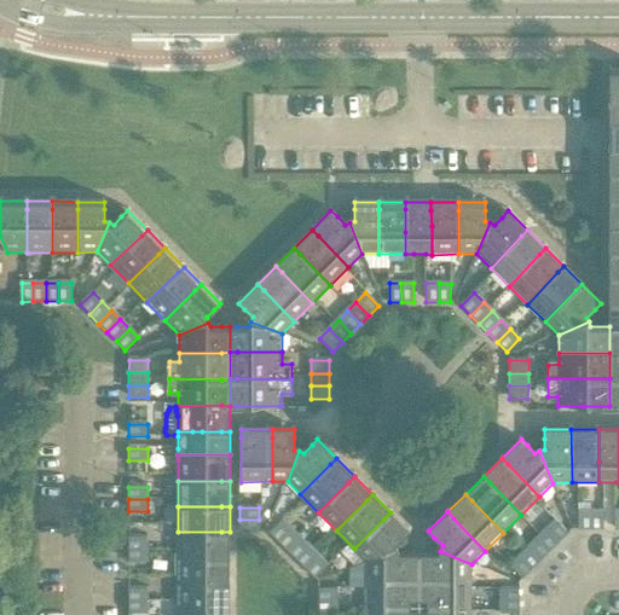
[(591,531),(591,511),(578,512),(578,531),(591,531)]
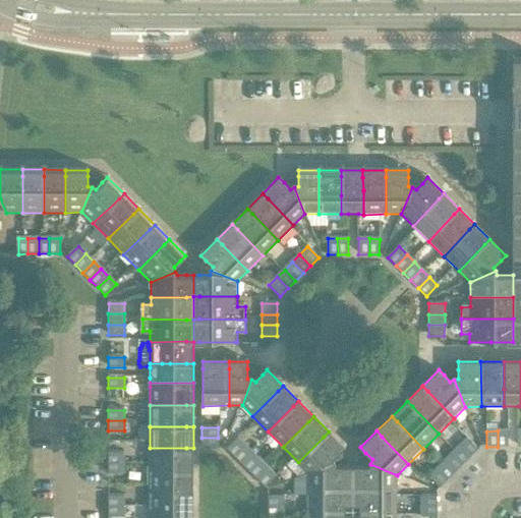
[(508,430),(498,430),(498,447),(508,447),(508,430)]
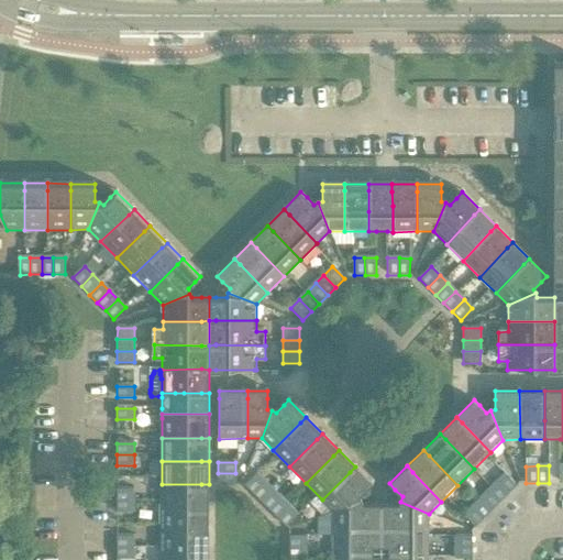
[(350,472),(322,500),(334,512),(362,501),(360,496),(367,490),(373,484),(355,467),(350,472)]
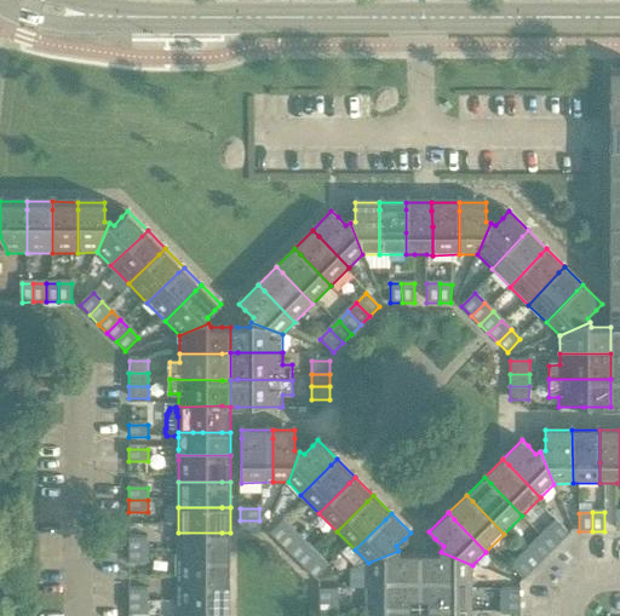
[(259,520),(240,520),(240,534),(259,534),(259,520)]
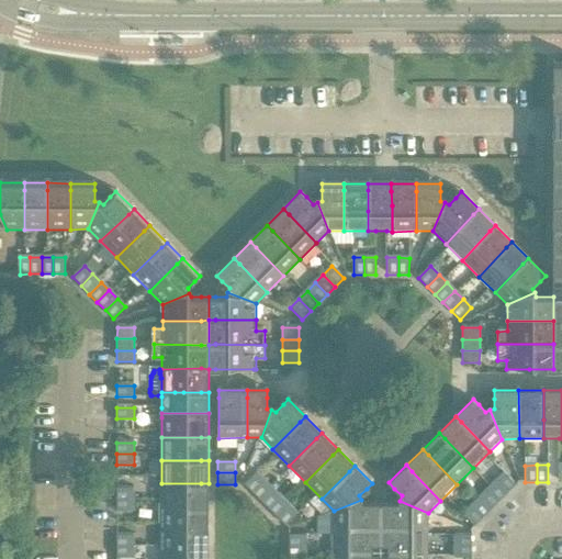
[(245,484),(253,493),(265,481),(256,472),(245,484)]
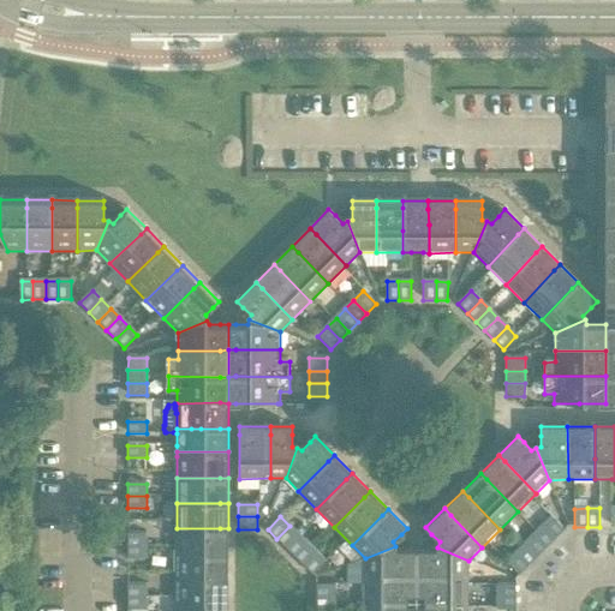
[(543,527),(555,539),(565,531),(551,517),(543,527)]
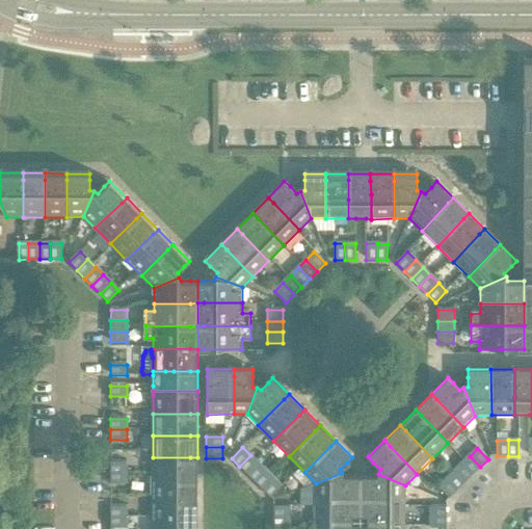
[(250,455),(239,467),(247,474),(258,463),(250,455)]
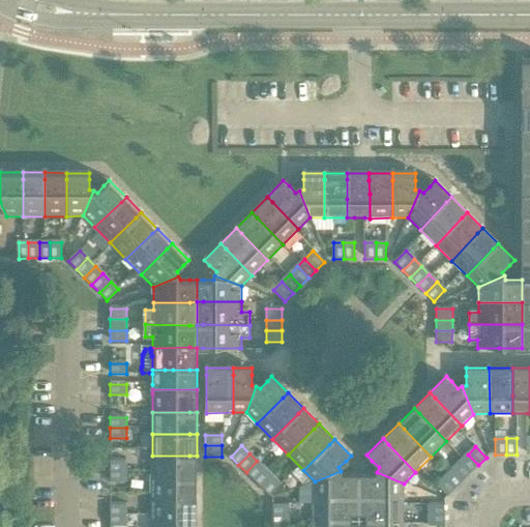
[(460,462),(471,473),(478,465),(468,455),(460,462)]
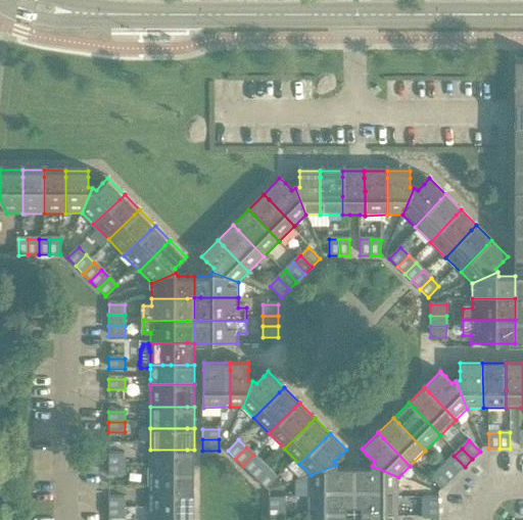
[(187,450),(150,450),(150,471),(186,471),(194,471),(194,450),(187,450)]
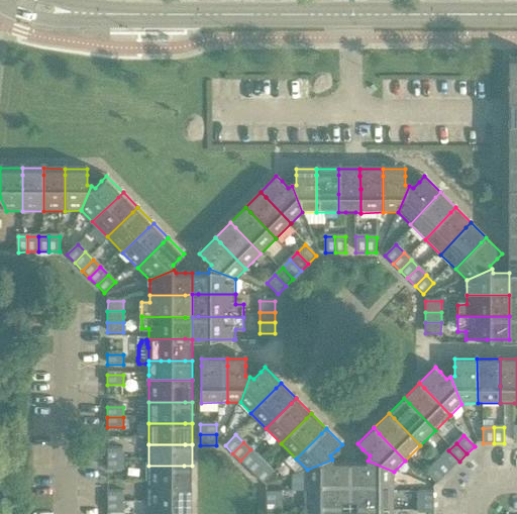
[(107,460),(122,460),(123,450),(107,449),(107,460)]
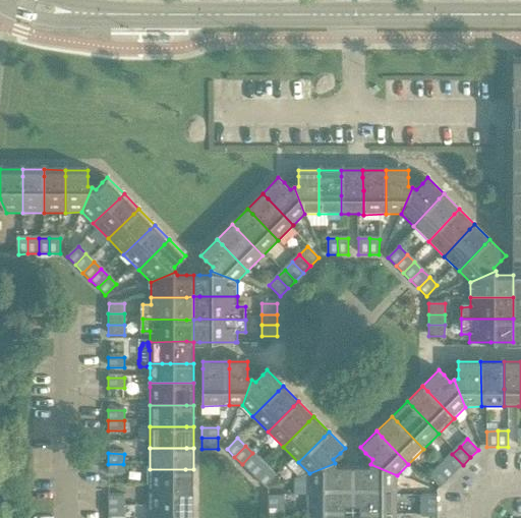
[(249,471),(261,461),(252,453),(242,464),(249,471)]
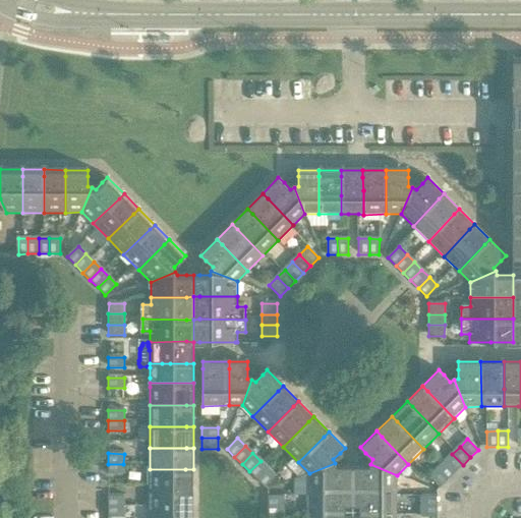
[(445,462),(455,472),(463,465),(452,454),(445,462)]
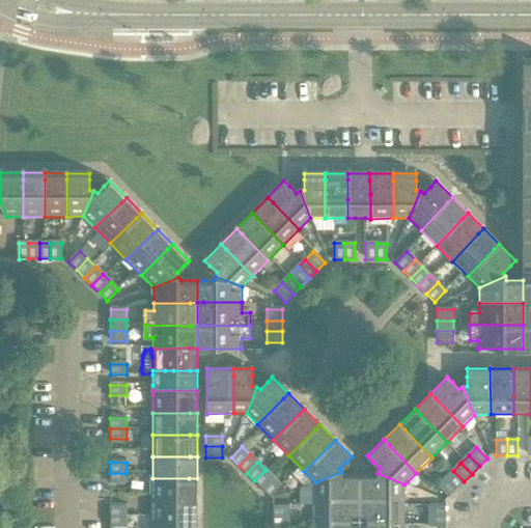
[(266,470),(254,480),(261,489),(273,477),(266,470)]
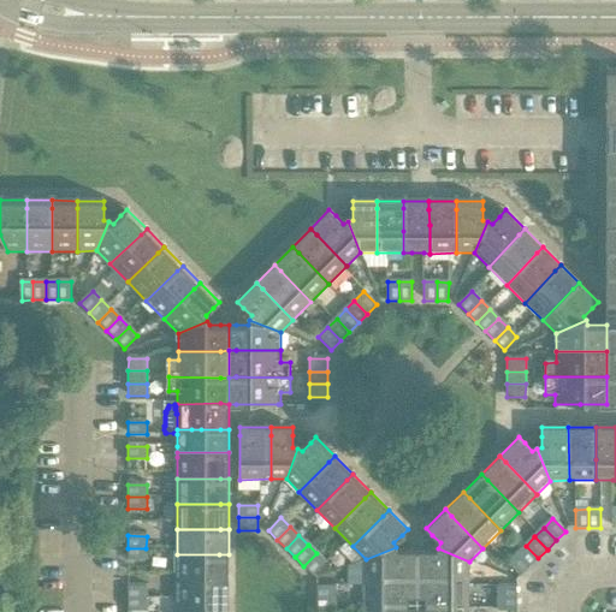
[(516,554),(529,568),(538,558),(526,546),(516,554)]
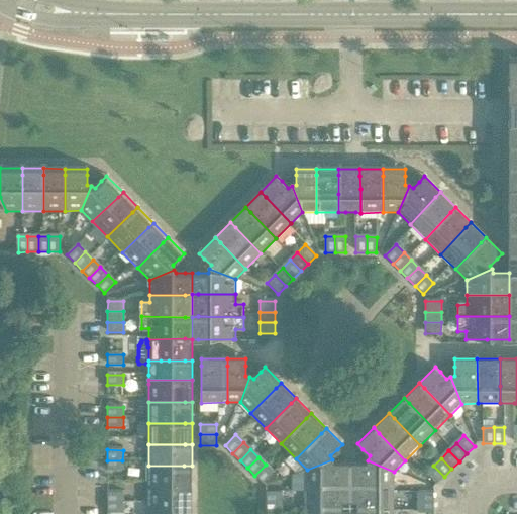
[(332,459),(307,470),(307,486),(343,486),(350,486),(350,464),(343,464),(334,464),(332,459)]
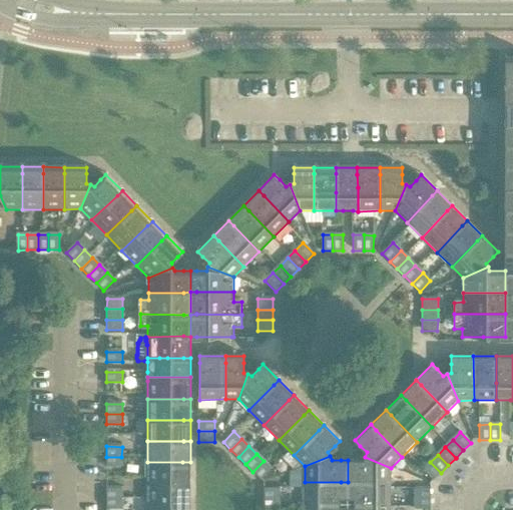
[(121,457),(106,457),(106,467),(121,467),(121,457)]
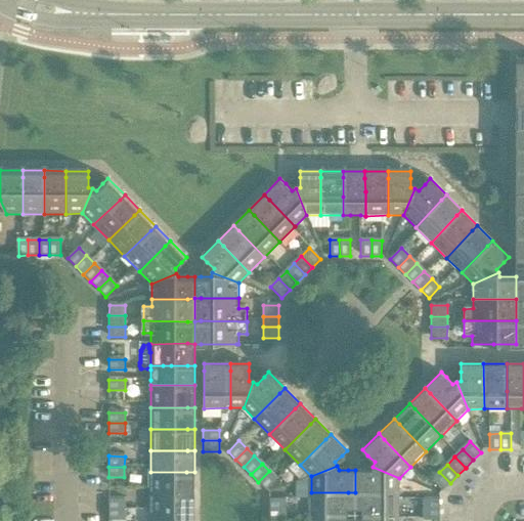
[(362,470),(355,470),(355,492),(361,492),(399,493),(399,478),(373,467),(372,470),(362,470)]
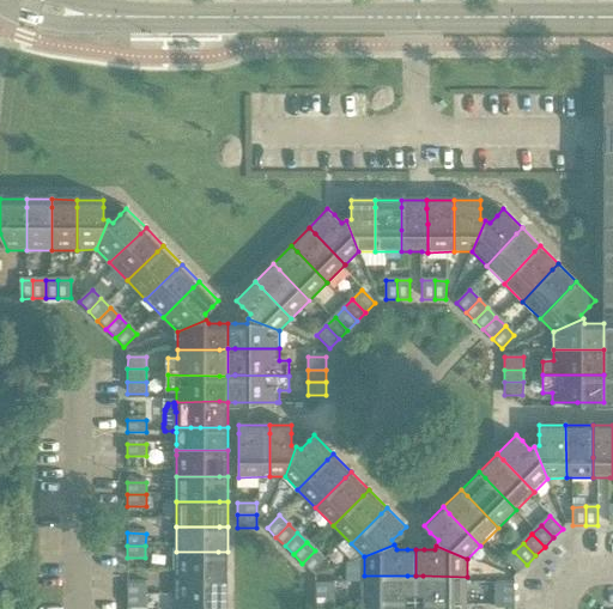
[(315,550),(302,564),(311,573),(325,560),(315,550)]
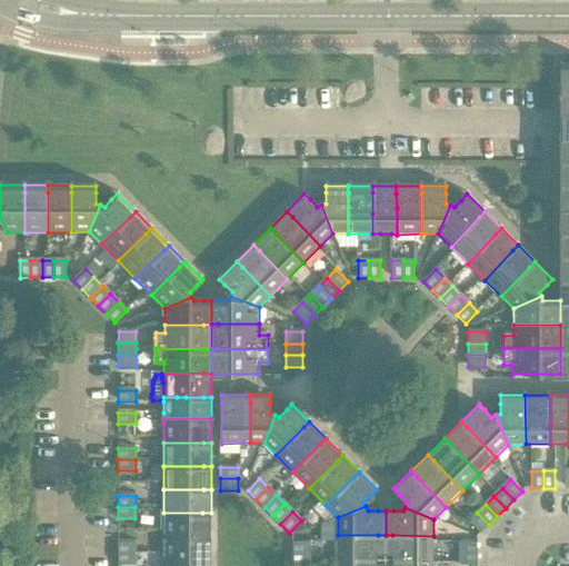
[(202,513),(163,513),(163,537),(202,537),(211,537),(211,513),(202,513)]
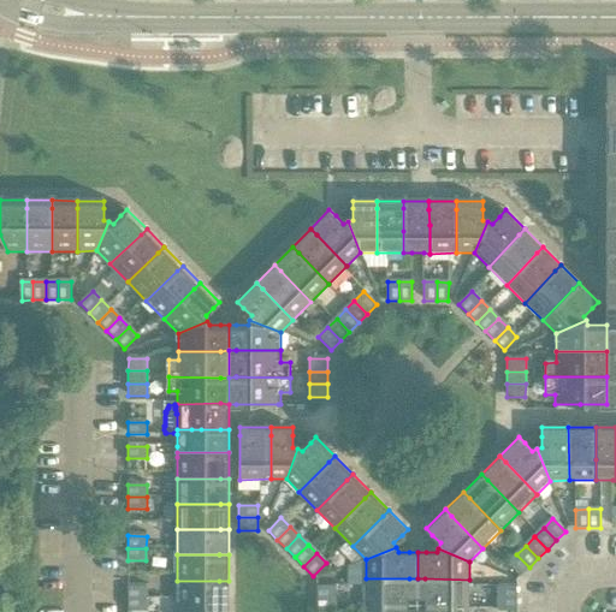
[(529,568),(516,554),(508,563),(521,576),(529,568)]
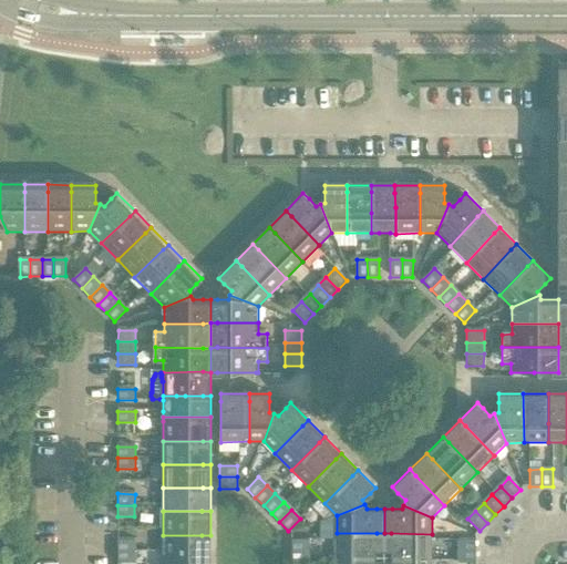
[(377,533),(337,533),(337,556),(377,556),(384,556),(384,533),(377,533)]
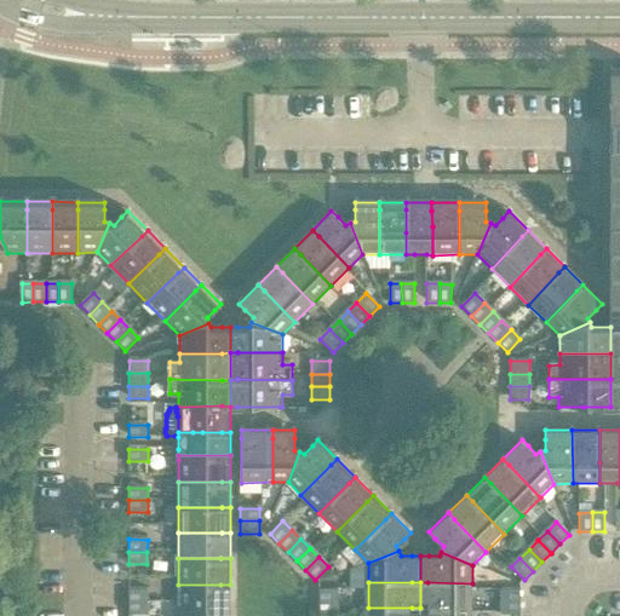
[(428,582),(420,582),(420,608),(428,608),(472,609),(472,583),(428,582)]
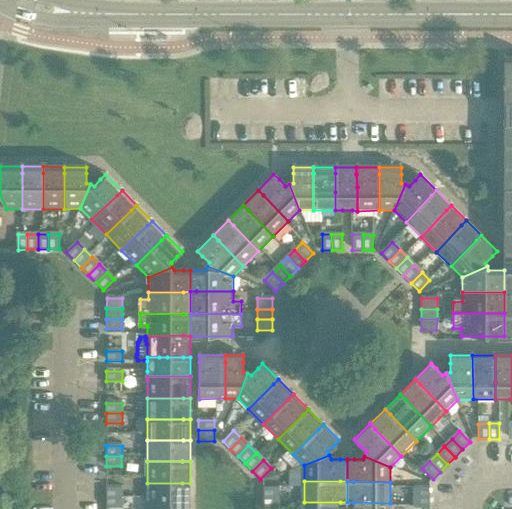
[(182,483),(147,483),(147,504),(182,504),(189,504),(190,483),(182,483)]
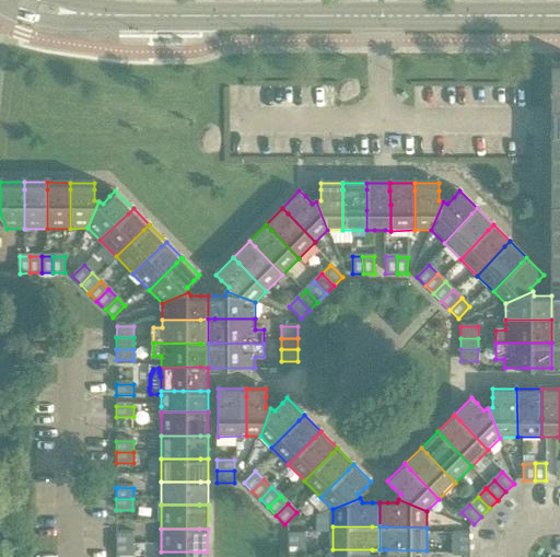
[(288,534),(288,545),(305,545),(305,533),(289,533),(288,534)]
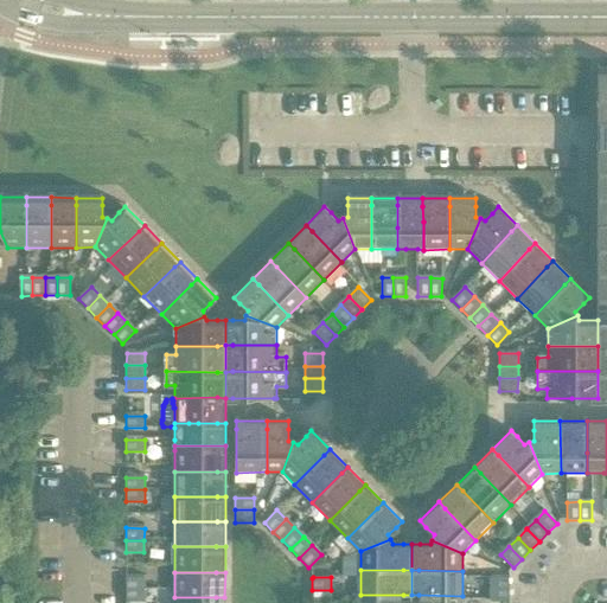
[(126,590),(145,590),(145,578),(126,578),(126,590)]
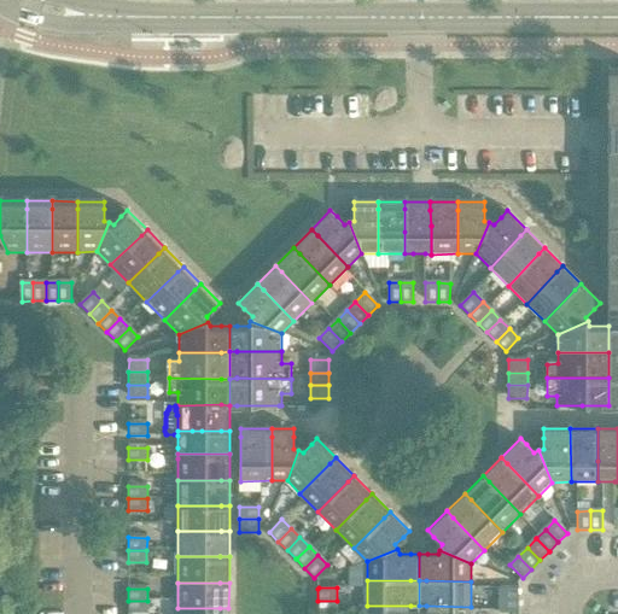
[(500,589),(500,601),(518,601),(518,589),(500,589)]
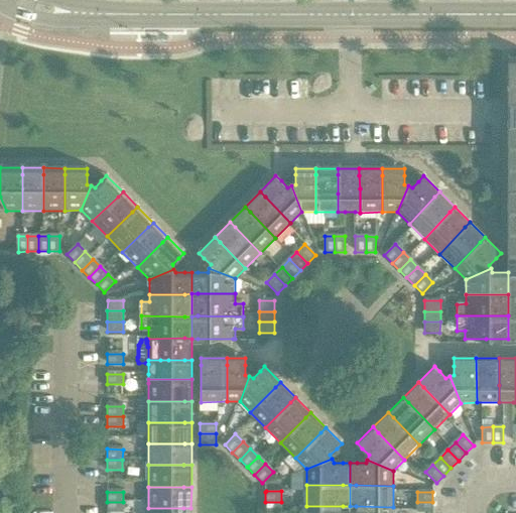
[(123,502),(107,502),(107,512),(123,512),(123,502)]
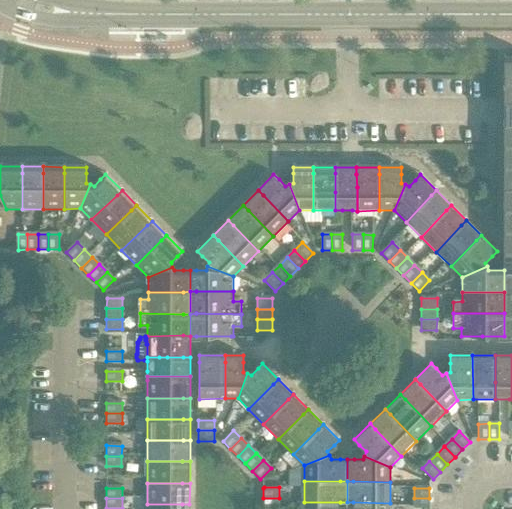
[(279,508),(279,498),(263,498),(263,508),(279,508)]
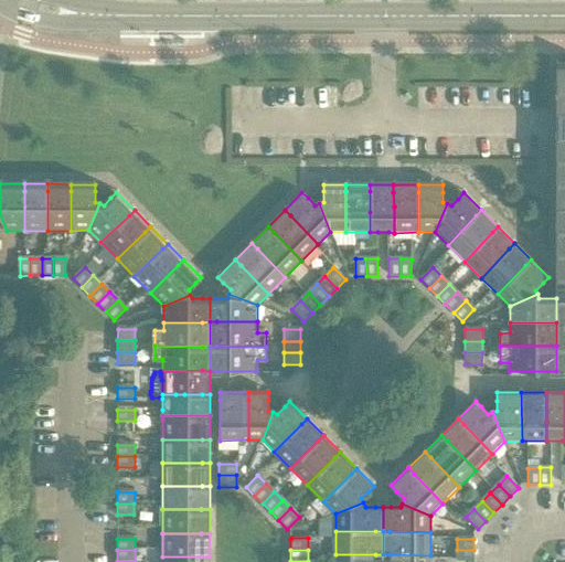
[(473,561),(473,550),(457,550),(457,561),(473,561)]
